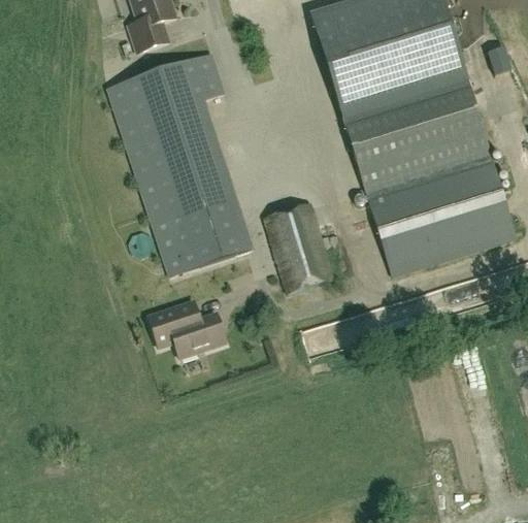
[(131,0),(138,21),(128,24),(137,52),(168,41),(162,22),(176,17),(170,0),(131,0)]
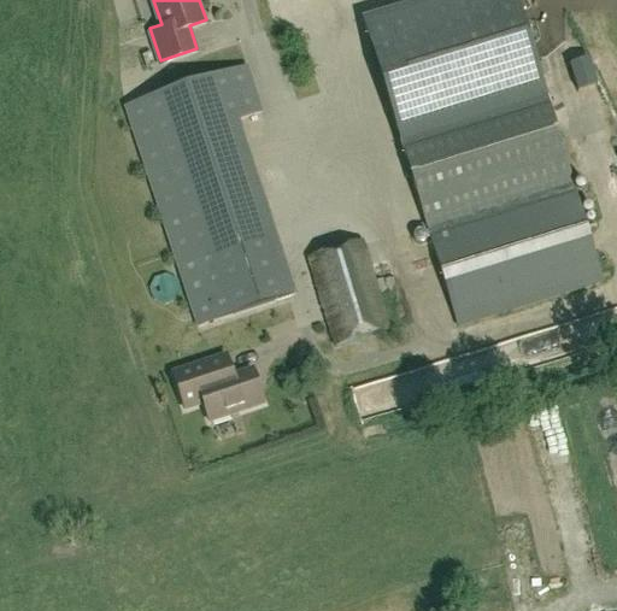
[(403,144),(548,99),(517,0),(434,0),(365,22),(403,144)]
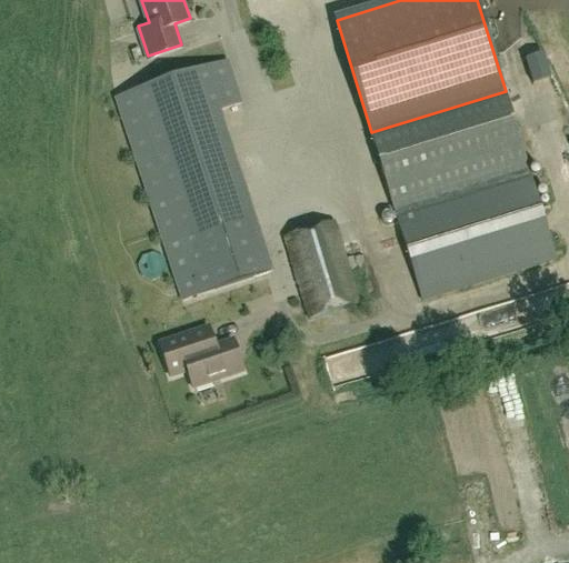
[(182,298),(270,268),(217,109),(240,101),(226,58),(113,96),(182,298)]
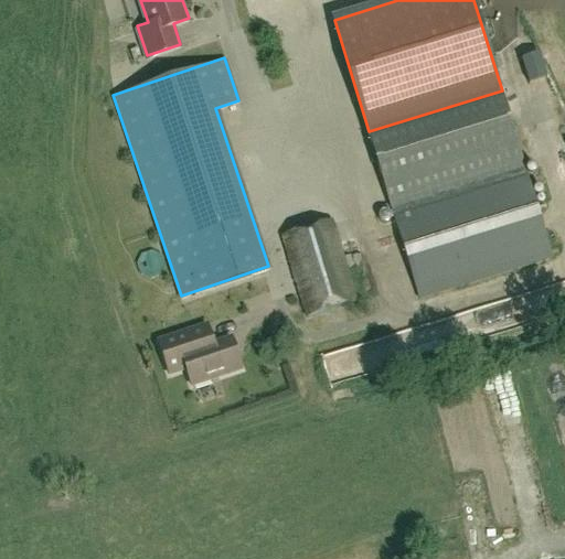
[(552,254),(524,162),(502,90),(369,131),(419,294),(552,254)]
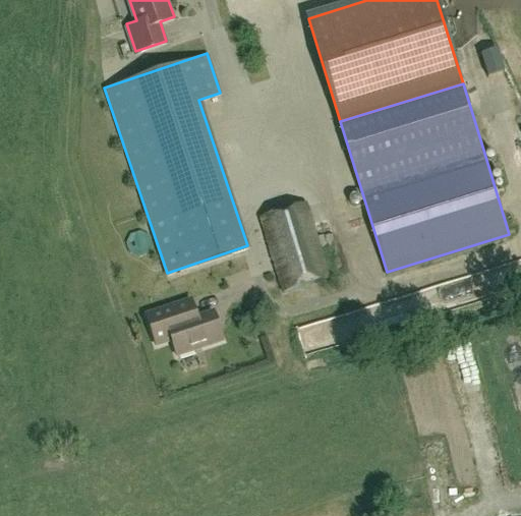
[(291,127),(301,124),(297,109),(287,111),(291,127)]
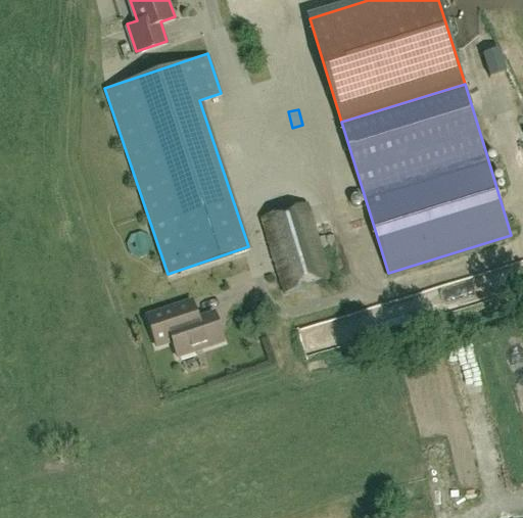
[(262,215),(284,289),(330,276),(306,200),(262,215)]
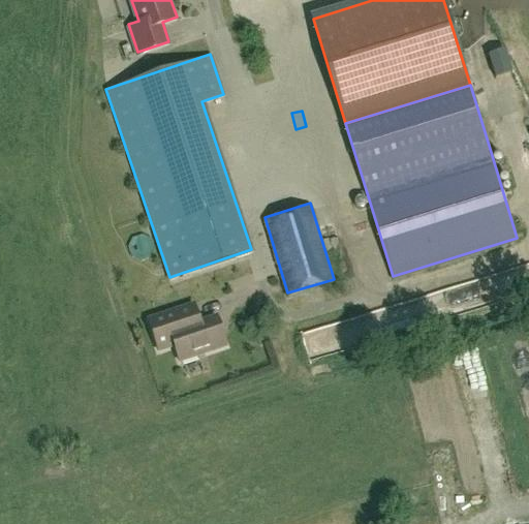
[(515,258),(485,270),(490,284),(520,273),(515,258)]
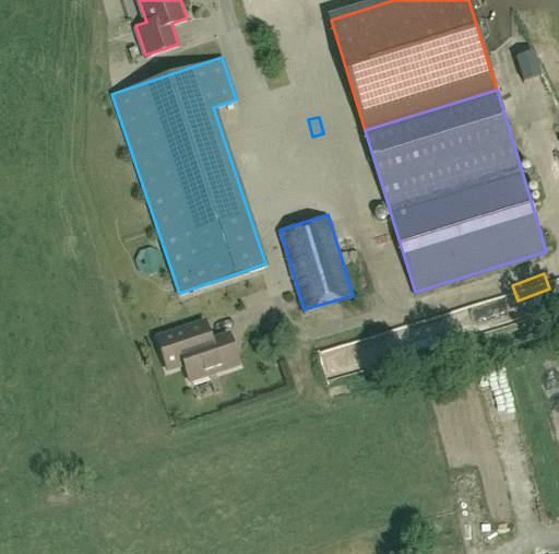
[(229,332),(212,338),(205,319),(156,336),(168,368),(185,363),(190,379),(239,363),(229,332)]
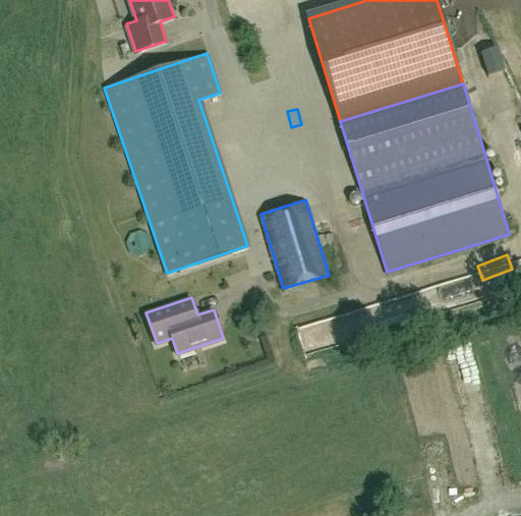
[(293,345),(305,345),(304,321),(292,321),(293,345)]
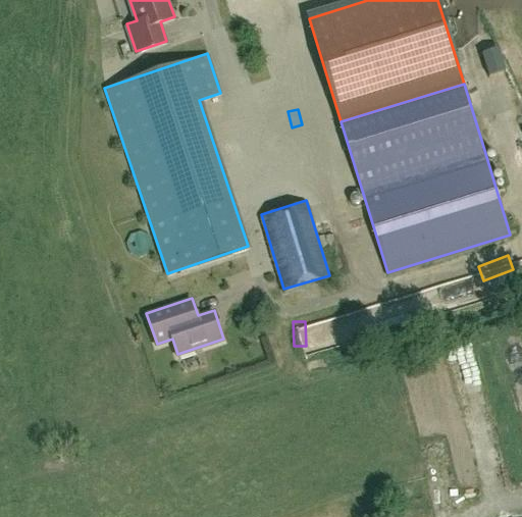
[(473,357),(449,363),(452,377),(462,375),(467,397),(462,398),(465,413),(485,409),(473,357)]
